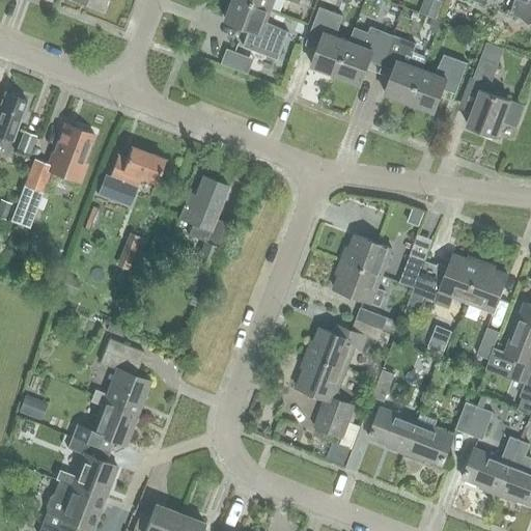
[(76,0),(103,10),(106,0),(76,0)]
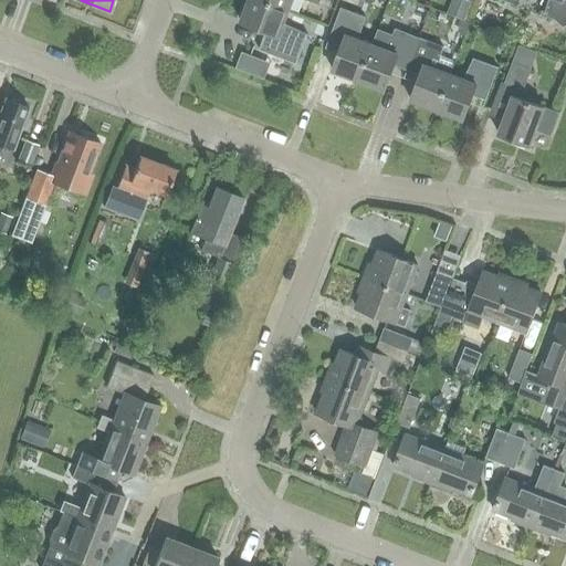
[(248,0),(240,22),(272,34),(265,52),(296,64),(307,34),(283,23),(289,10),(260,0),(248,0)]
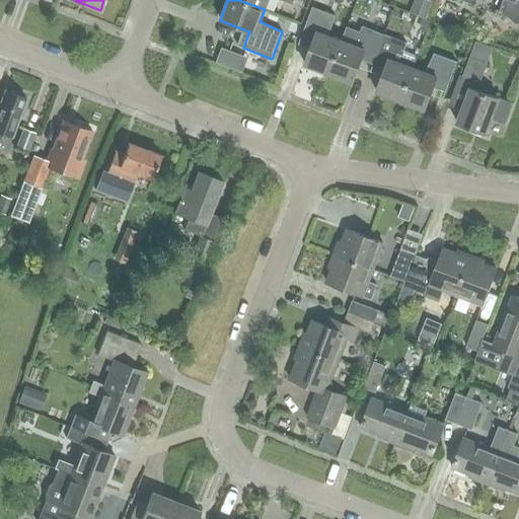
[(238,0),(265,9),(268,0),(281,0),(292,3),(293,0),(238,0)]
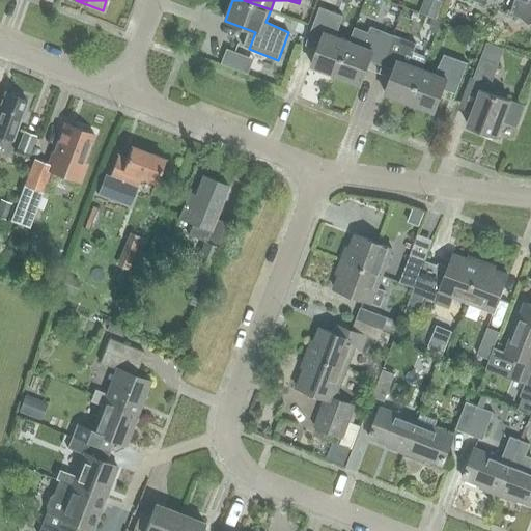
[(530,22),(530,0),(514,0),(510,15),(530,22)]
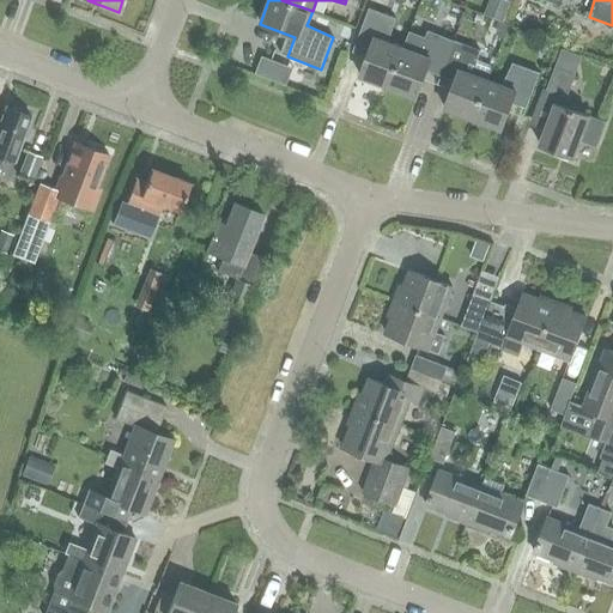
[(388,87),(402,48),(388,43),(395,19),(369,8),(358,37),(372,43),(359,77),(388,87)]
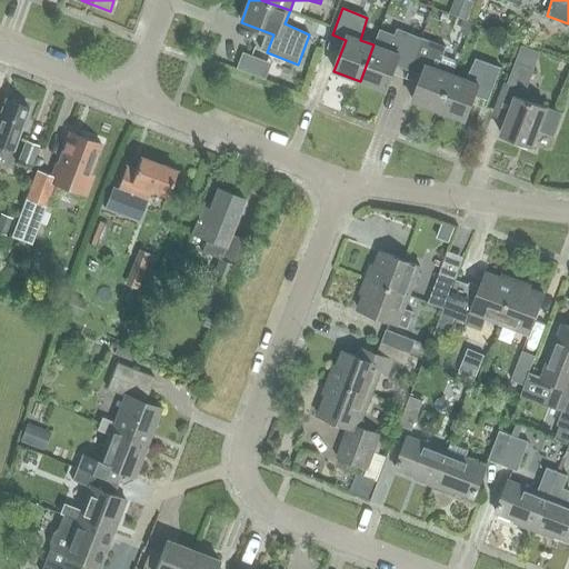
[(411,66),(421,38),(397,29),(388,50),(373,45),(360,81),(387,91),(398,60),(411,66)]
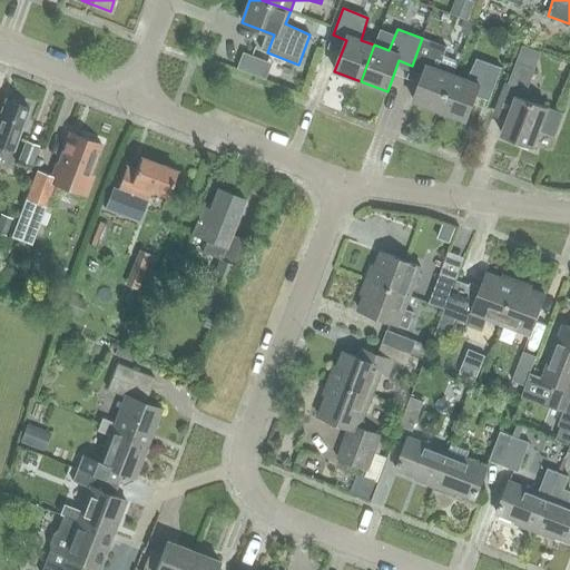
[(457,64),(443,58),(446,48),(422,38),(412,66),(425,70),(413,101),(440,111),(453,75),(452,75),(457,64)]
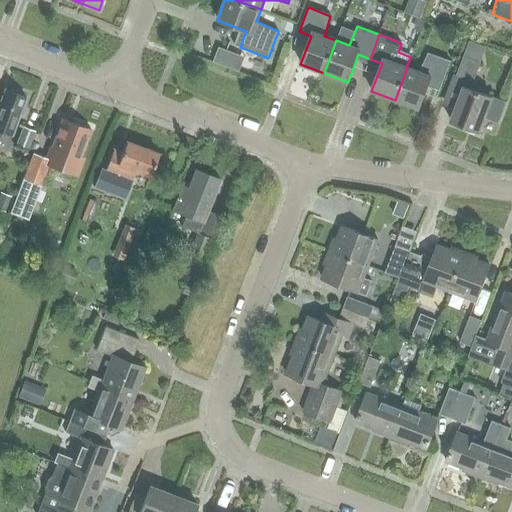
[(226,67),(231,52),(218,47),(213,62),(226,67)]
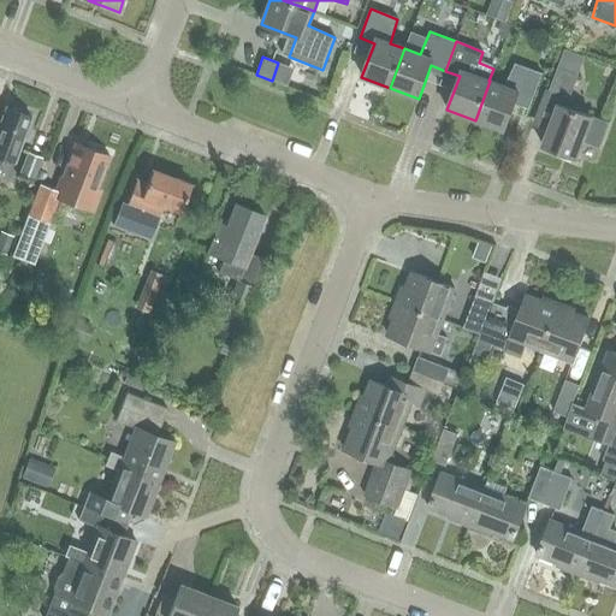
[(531,102),(542,73),(515,64),(504,87),(490,81),(475,120),(503,131),(516,98),(531,102)]
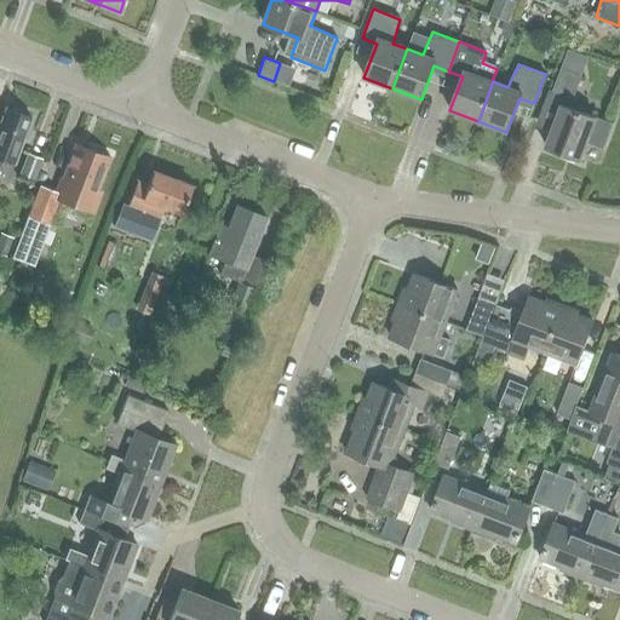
[(554,91),(573,98),(581,75),(562,68),(554,91)]
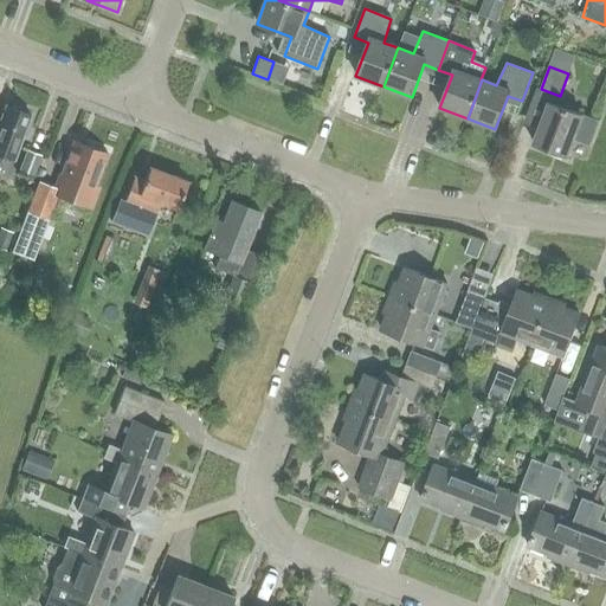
[(539,129),(533,144),(567,156),(574,136),(590,142),(598,121),(582,115),(556,105),(549,102),(539,129)]
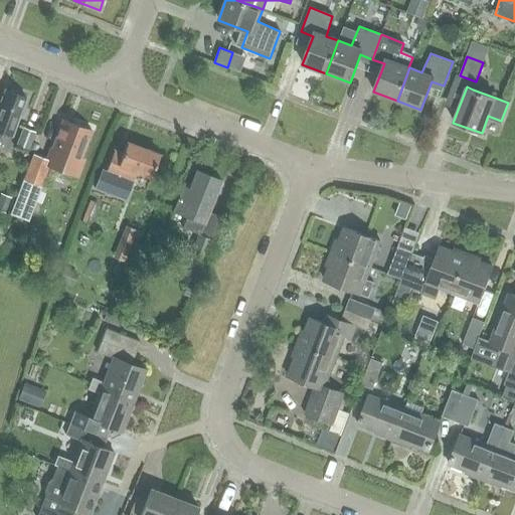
[(25,97),(3,88),(0,96),(0,132),(11,137),(19,115),(18,115),(25,97)]
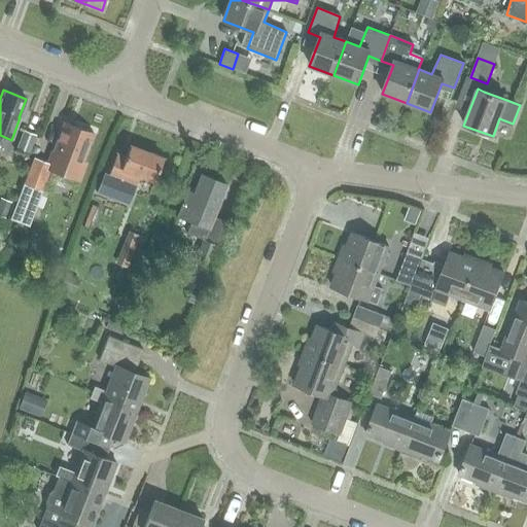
[(94,133),(62,121),(50,150),(48,150),(44,162),(33,157),(15,203),(34,211),(49,171),(79,181),(85,164),(82,162),(94,133)]
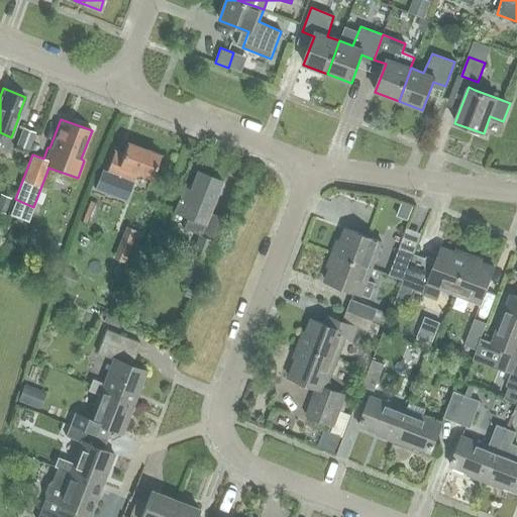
[(34,132),(21,127),(14,147),(26,152),(34,132)]
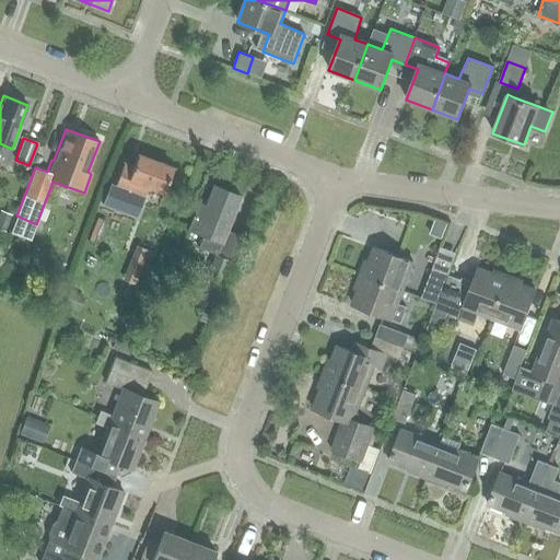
[(124,165),(119,176),(116,186),(111,184),(103,206),(137,218),(149,186),(164,193),(173,170),(138,155),(133,168),(124,165)]
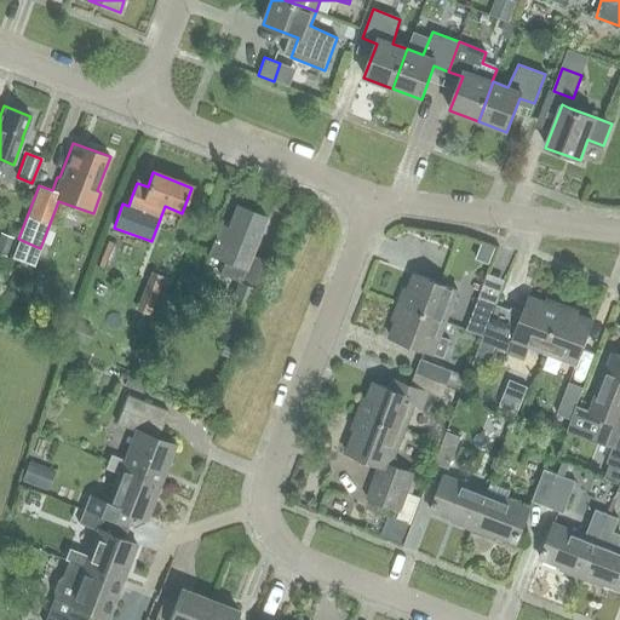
[(220,225),(208,254),(223,260),(218,274),(236,281),(225,309),(220,326),(236,332),(242,316),(253,288),(240,283),(251,256),(267,218),(236,206),(228,228),(220,225)]
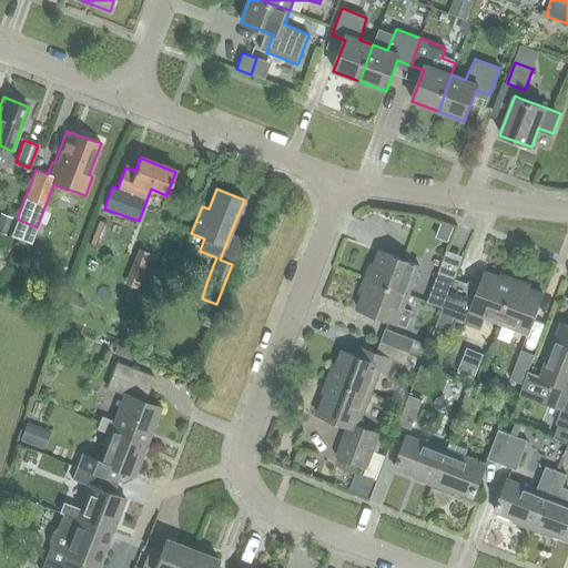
[(0,234),(6,236),(11,219),(0,213),(0,234)]
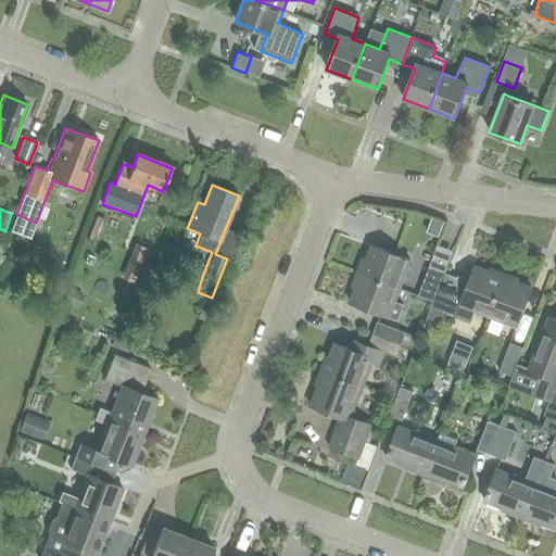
[(153,251),(136,244),(130,256),(149,264),(153,251)]
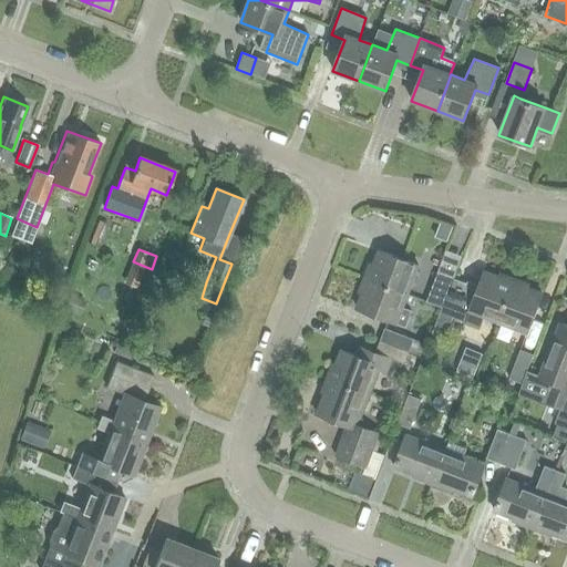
[(406,295),(418,266),(379,250),(373,265),(370,264),(364,278),(406,295)]
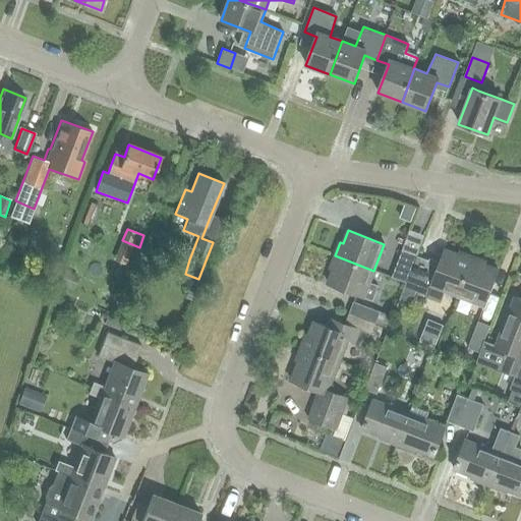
[(457,296),(472,256),(459,251),(458,254),(445,249),(439,265),(416,256),(409,277),(420,281),(415,294),(440,303),(444,291),(457,296)]
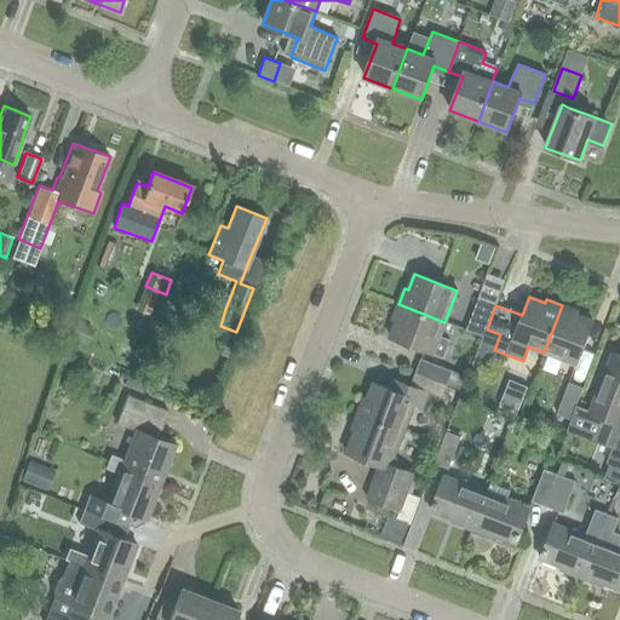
[(483,337),(487,329),(495,305),(480,299),(468,331),(483,337)]
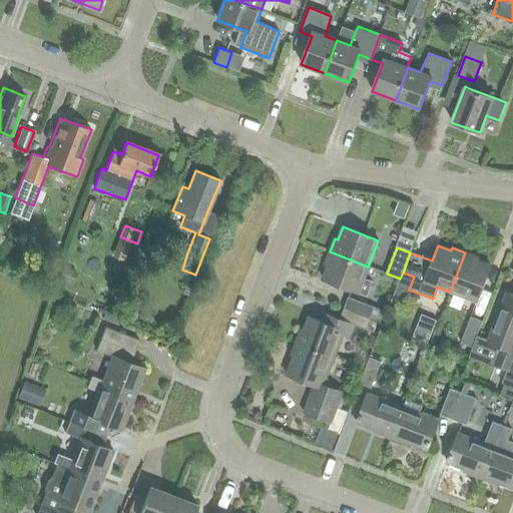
[(364,280),(368,267),(330,251),(325,265),(328,266),(323,280),(359,293),(364,280)]
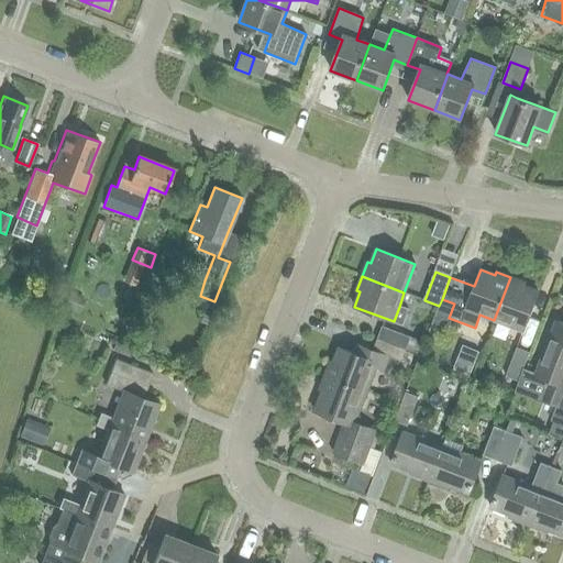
[(523,331),(538,291),(523,286),(525,283),(510,277),(494,320),(523,331)]
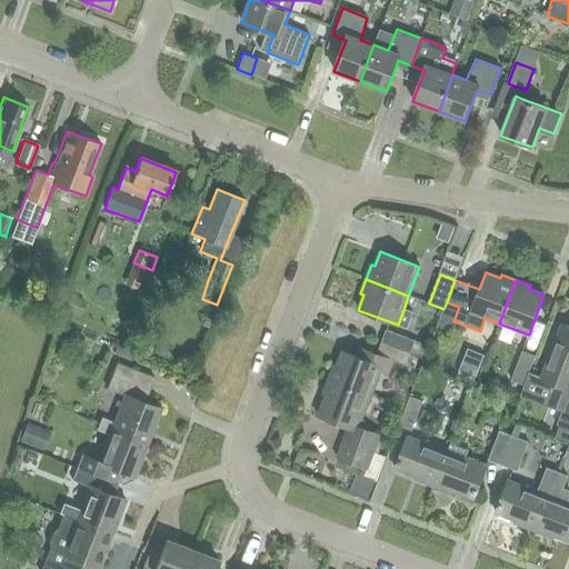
[(85,302),(69,296),(63,309),(78,316),(85,302)]
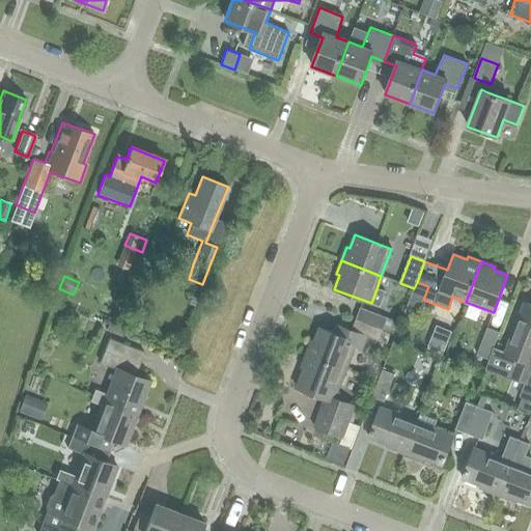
[(418,314),(423,300),(428,286),(417,282),(414,288),(407,309),(418,314)]
